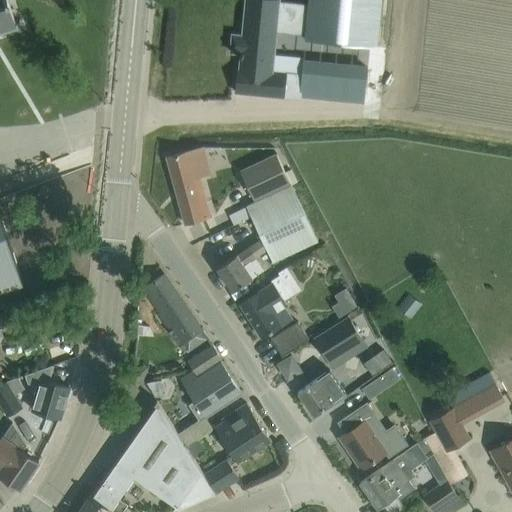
[(0,0),(0,30),(14,26),(14,27),(16,26),(15,24),(7,0),(0,0)]
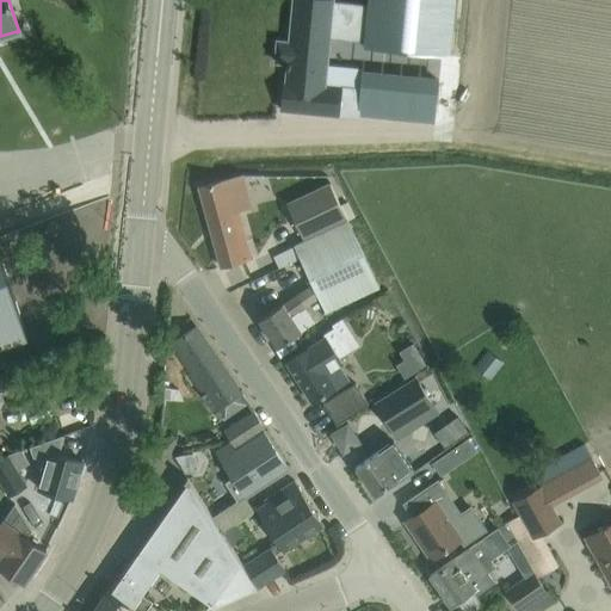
[(276,42),(275,62),(285,63),(284,68),(287,68),(285,82),(283,81),(279,110),(339,116),(341,87),(322,86),(331,0),(327,0),(292,0),(289,43),(276,42)]
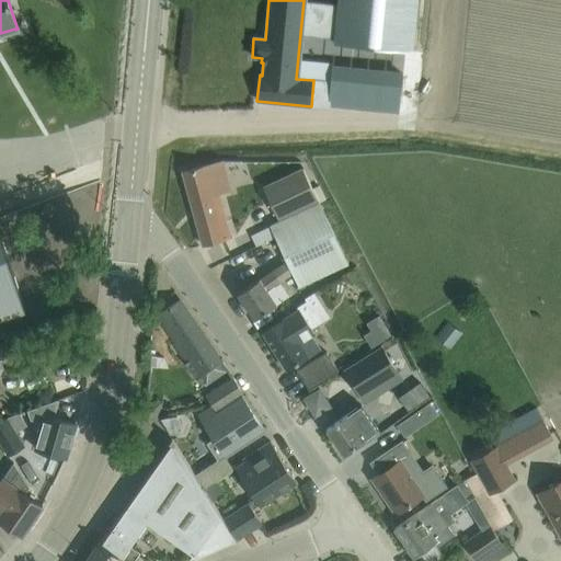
[(338,0),(330,82),(313,80),(311,106),(328,107),(328,104),(400,111),(407,50),(413,52),(418,0),(338,0)]
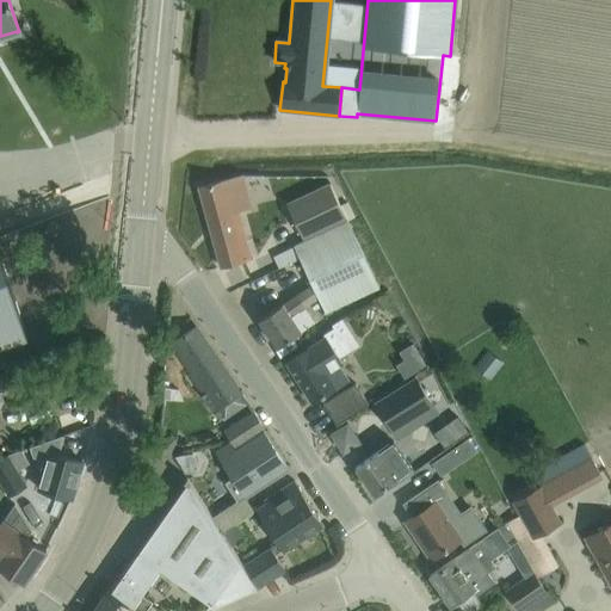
[(218,266),(241,260),(252,258),(239,209),(232,210),(223,180),(197,187),(218,266)]
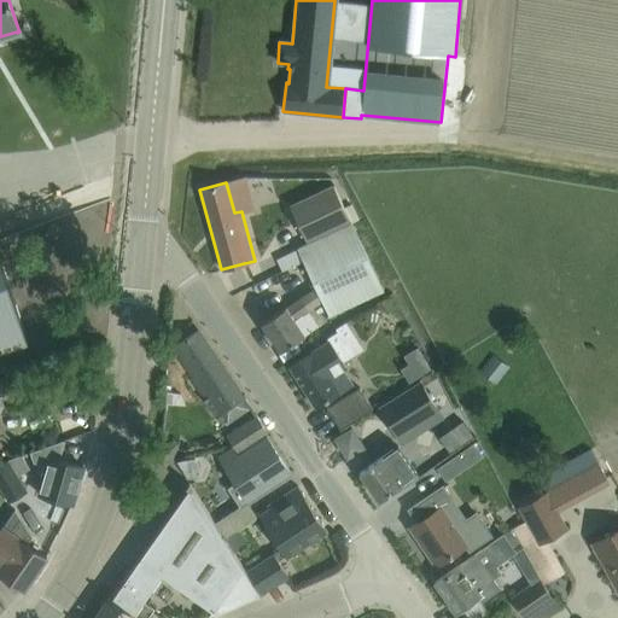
[(301,258),(355,233),(334,186),(290,207),(307,244),(296,249),(301,258)]
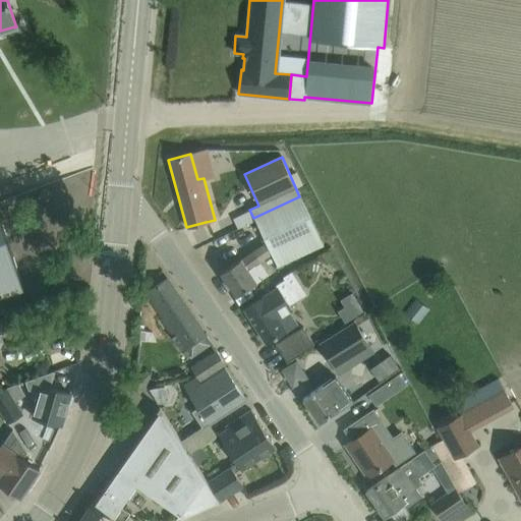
[(36,197),(45,203),(51,194),(42,188),(36,197)]
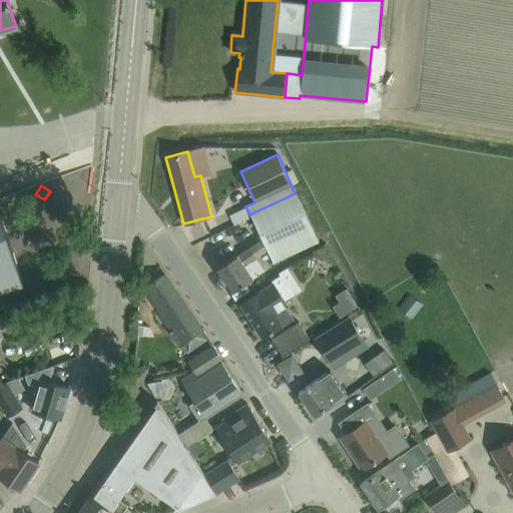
[(295,193),(249,214),(272,263),(318,241),(295,193)]
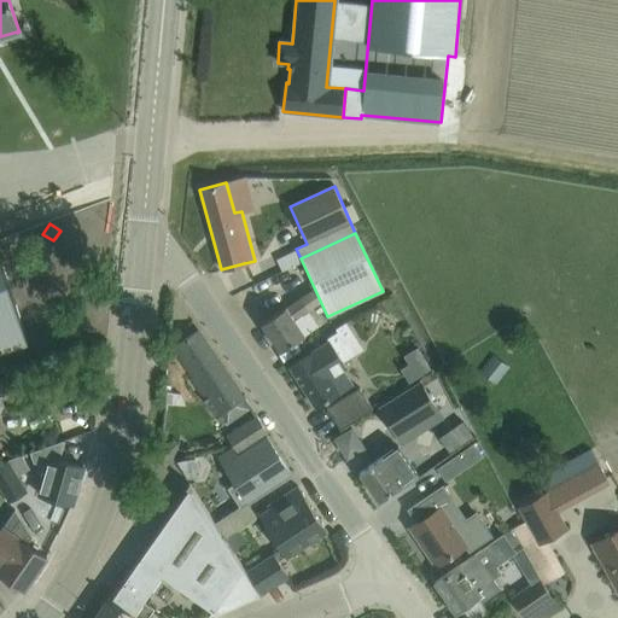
[(0,350),(27,342),(0,260),(0,350)]
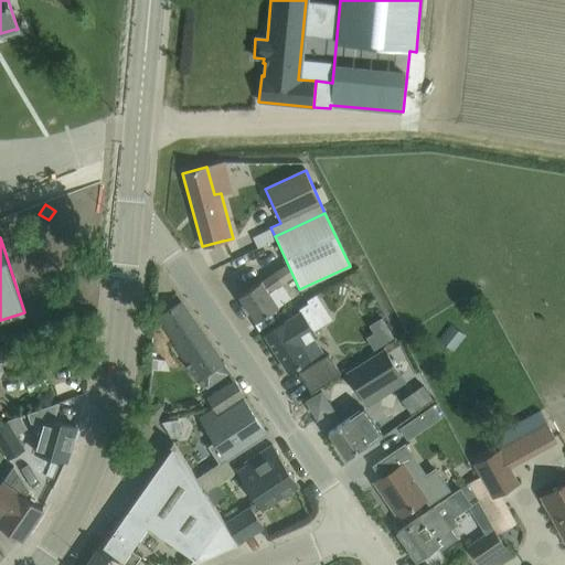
[(256,321),(274,308),(279,305),(270,291),(281,285),(273,272),(238,295),(256,321)]
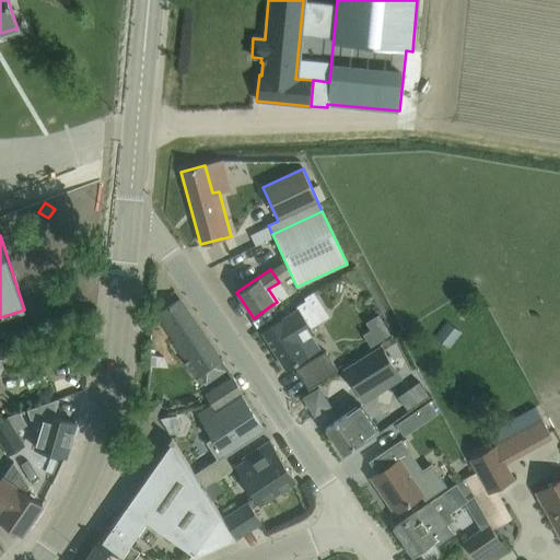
[(172,342),(185,361),(194,374),(219,358),(178,299),(160,312),(177,339),(172,342)]
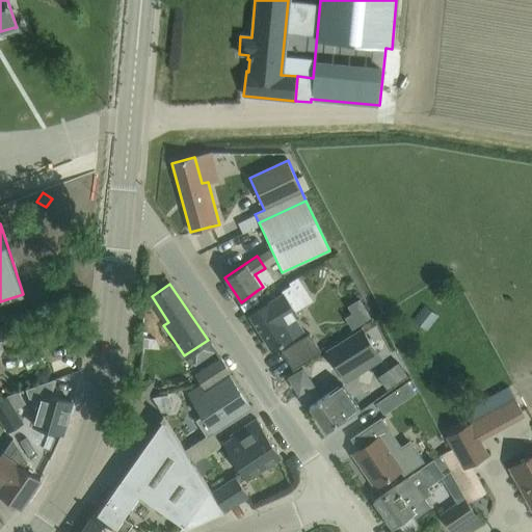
[(271,350),(289,340),(301,331),(292,318),(296,315),(291,307),(300,301),(292,287),(248,315),(271,350)]
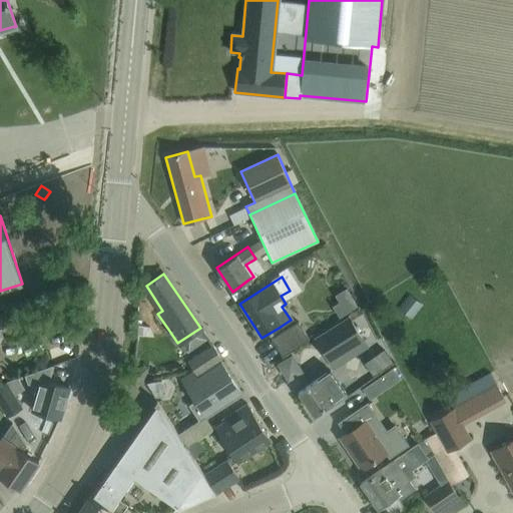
[(363,341),(348,317),(313,339),(328,363),(363,341)]
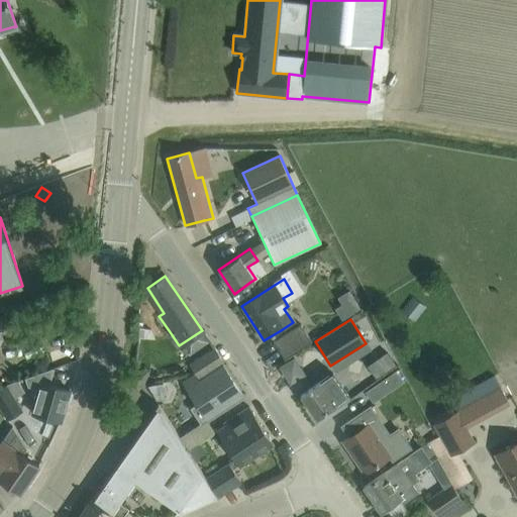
[(284,359),(311,342),(300,325),(273,341),(284,359)]
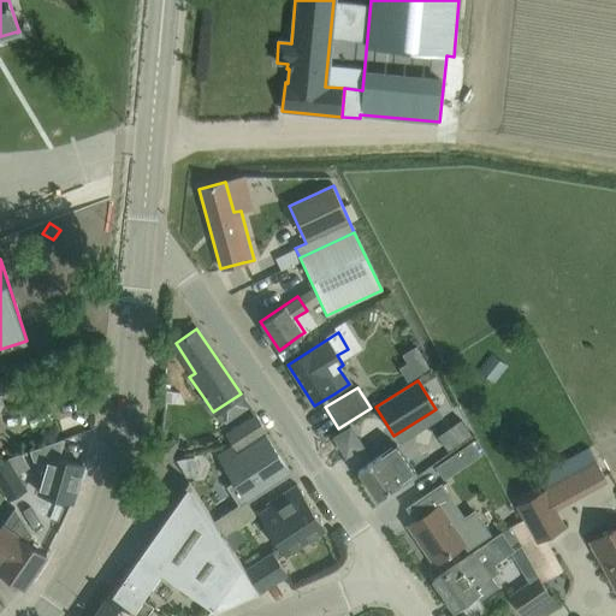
[(235,451),(246,444),(266,430),(255,414),(224,434),(235,451)]
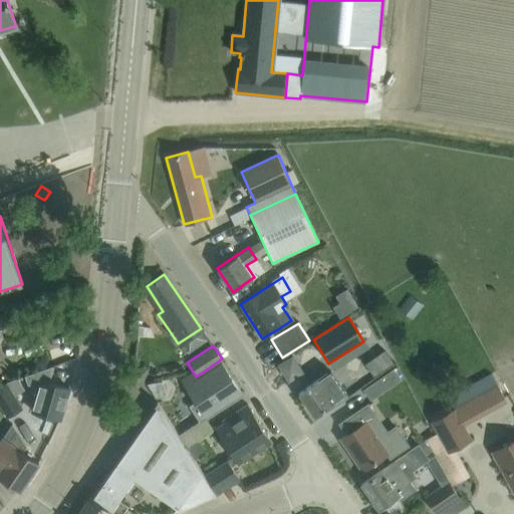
[(383,349),(364,363),(373,375),(393,361),(383,349)]
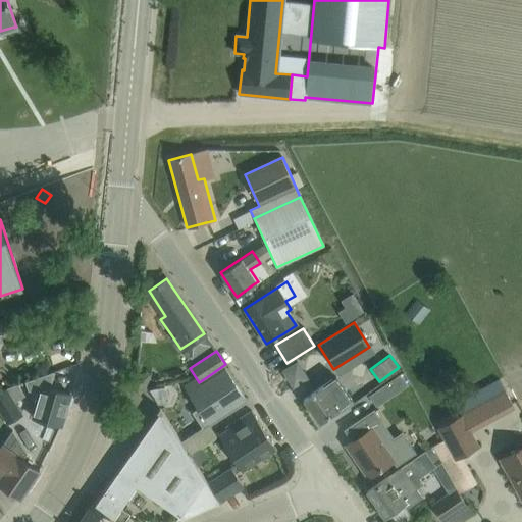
[(305,377),(296,363),(283,370),(293,385),(305,377)]
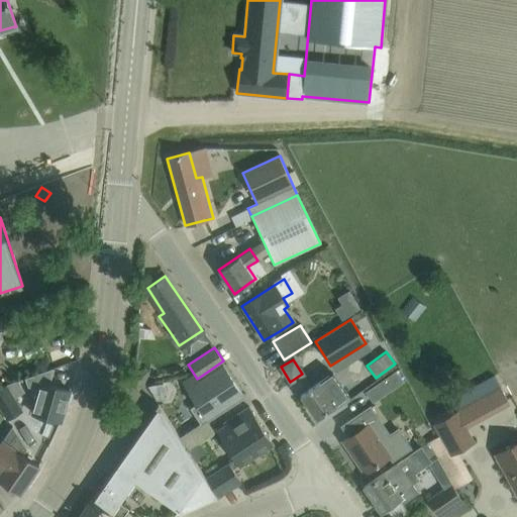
[(190,409),(199,424),(179,437),(186,449),(212,432),(204,420),(215,413),(240,397),(221,367),(195,383),(191,377),(182,383),(196,405),(190,409)]
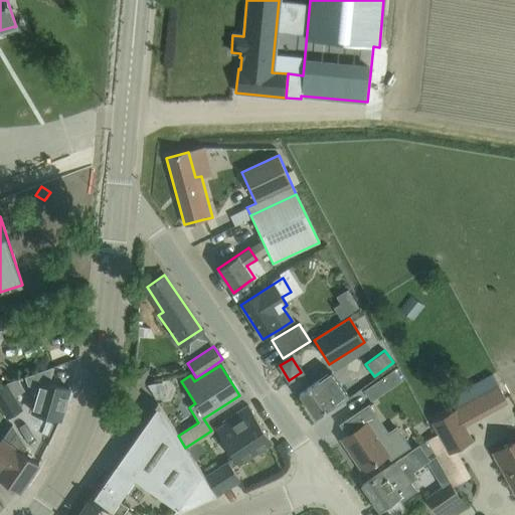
[(393,369),(381,377),(388,387),(400,379),(393,369)]
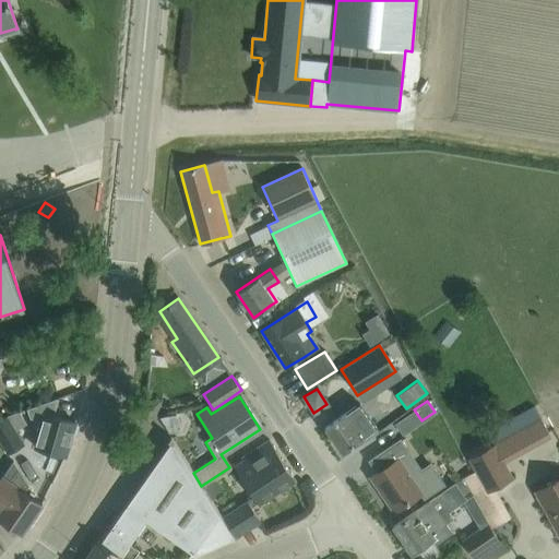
[(342,452),(359,440),(363,438),(363,437),(375,428),(366,416),(357,404),(345,413),(324,427),(342,452)]
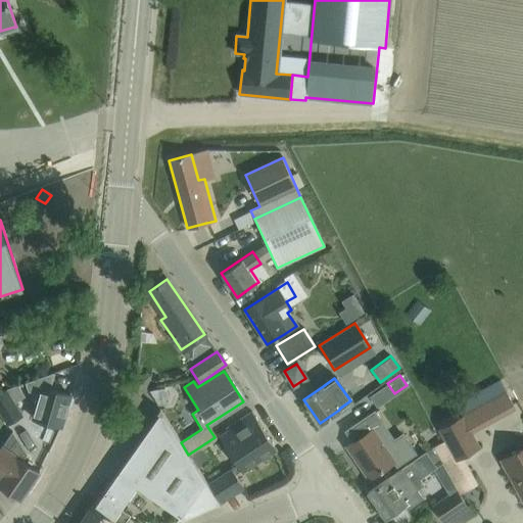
[(444,441),(433,447),(440,460),(459,494),(477,484),(462,457),(479,447),(471,433),(515,410),(498,380),(467,398),(473,410),(437,428),(444,441)]
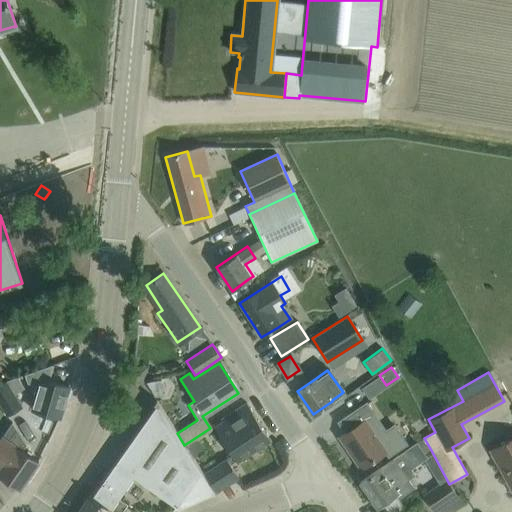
[(59,417),(68,387),(37,378),(28,408),(59,417)]
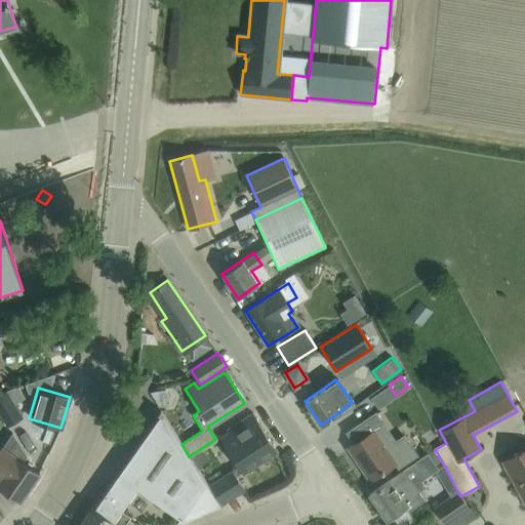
[(7,393),(0,397),(0,414),(7,426),(22,416),(14,405),(26,399),(19,389),(7,393)]
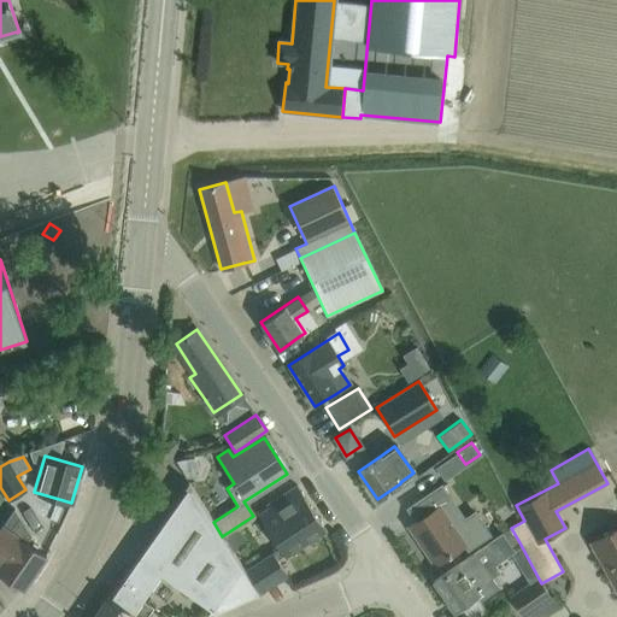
[(212,523),(199,504),(186,483),(118,581),(142,599),(162,573),(213,611),(257,593),(244,574),(221,538),(222,536),(213,522),(212,523)]
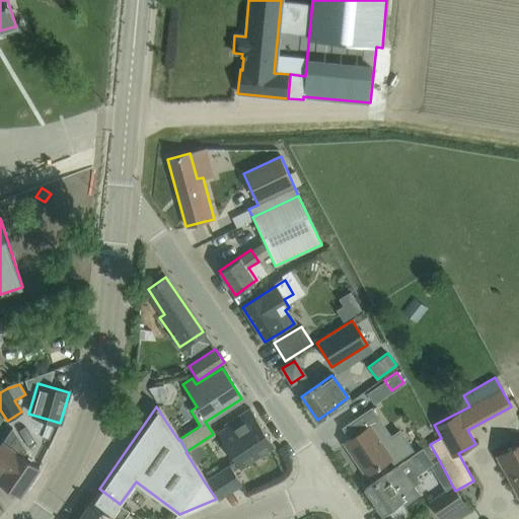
[(241,411),(228,420),(223,423),(225,426),(217,432),(236,460),(229,465),(229,464),(209,477),(222,497),(242,484),(232,469),(238,466),(239,467),(272,446),(248,409),(242,413),(241,411)]
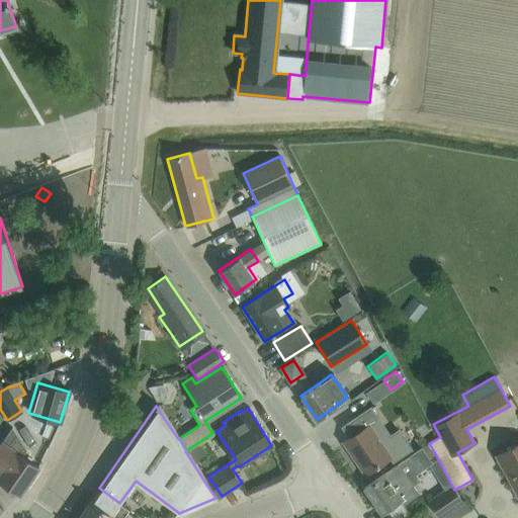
[(370,408),(342,427),(349,437),(343,442),(364,475),(390,457),(393,461),(411,449),(398,430),(390,436),(370,408)]
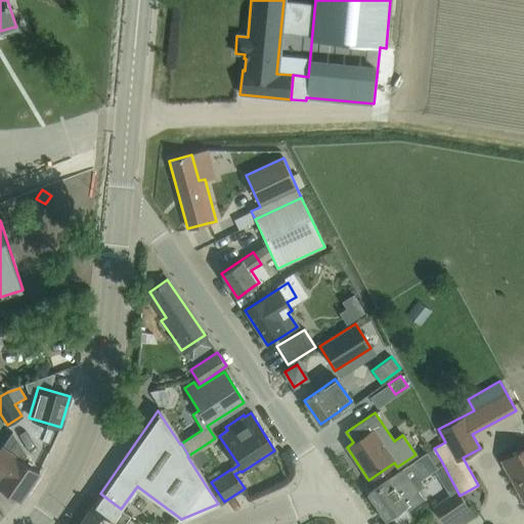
[(0,447),(0,488),(18,501),(38,473),(20,461),(25,454),(15,440),(6,451),(0,447)]
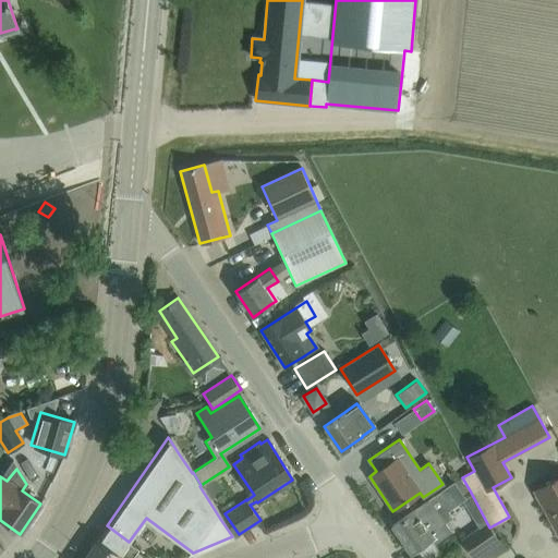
[(557,477),(553,481),(534,492),(557,536),(557,477)]
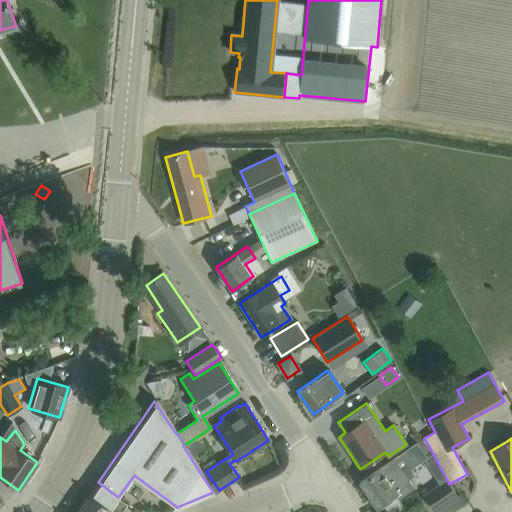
[(376,471),(360,482),(377,507),(395,494),(397,498),(412,488),(407,480),(416,474),(412,468),(427,458),(416,443),(393,459),(376,471)]
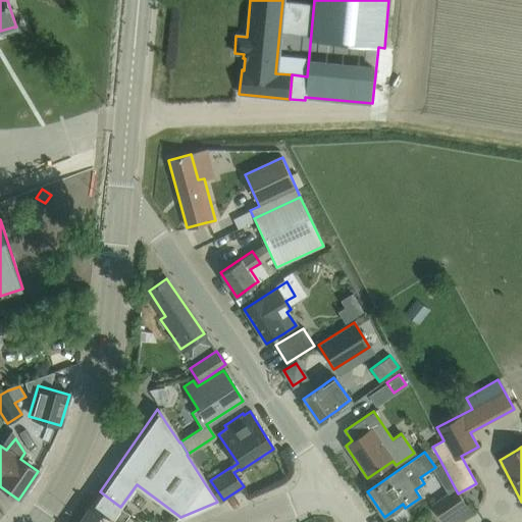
[(120,507),(100,491),(79,521),(123,521),(129,514),(120,507)]
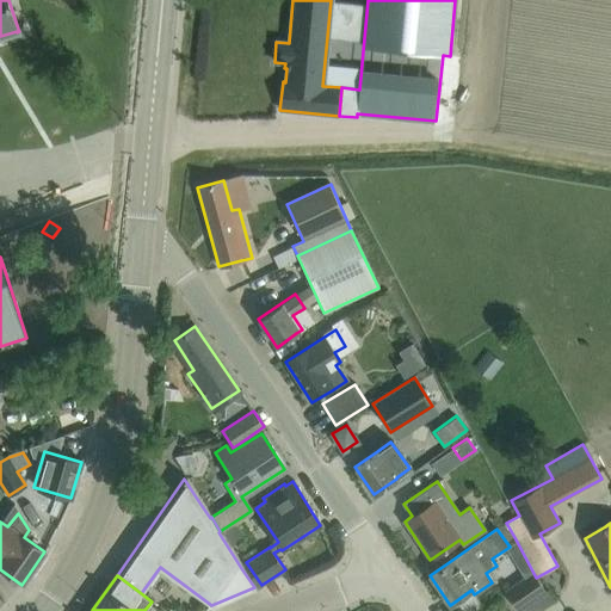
[(518,610),(543,593),(531,576),(506,593),(517,610),(518,610)]
